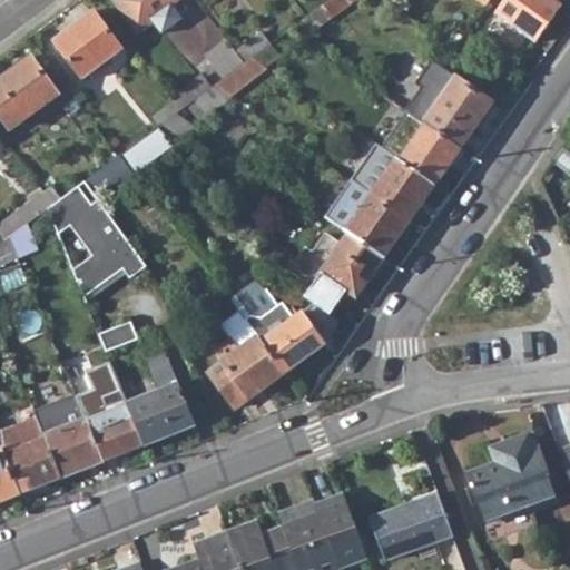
[(114,0),(137,30),(154,19),(151,17),(169,2),(172,0),(114,0)]
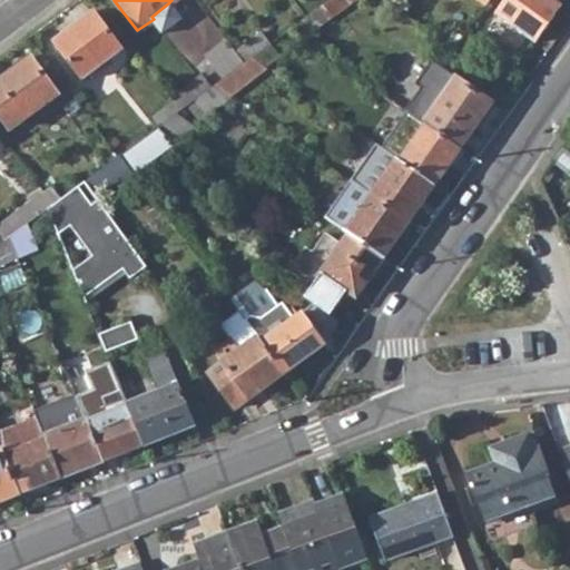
[(302,17),(313,31),(345,7),(340,0),(325,0),(305,15),(302,17)]
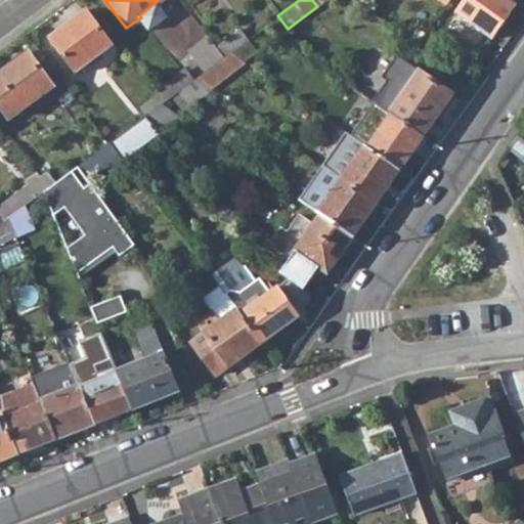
[(465,0),(457,11),(492,36),(516,3),(510,0),(465,0)]
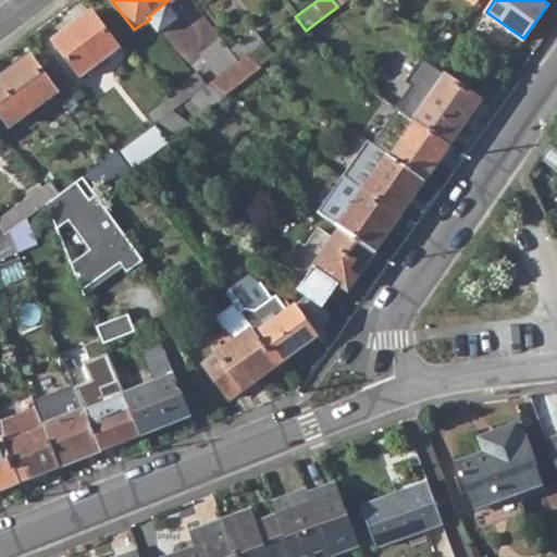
[(165,2),(148,16),(150,19),(158,29),(175,16),(165,2)]
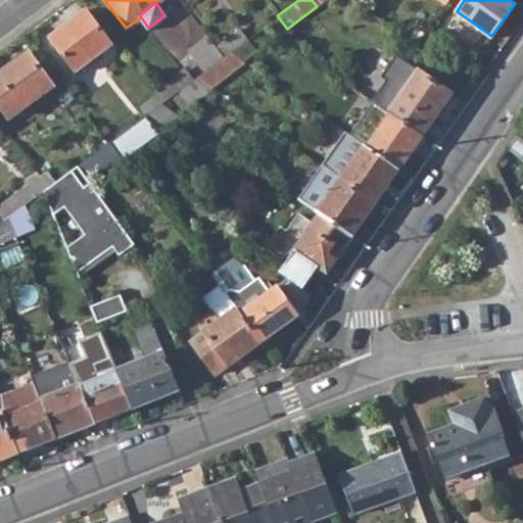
[(49,36),(75,69),(110,44),(85,9),(49,36)]
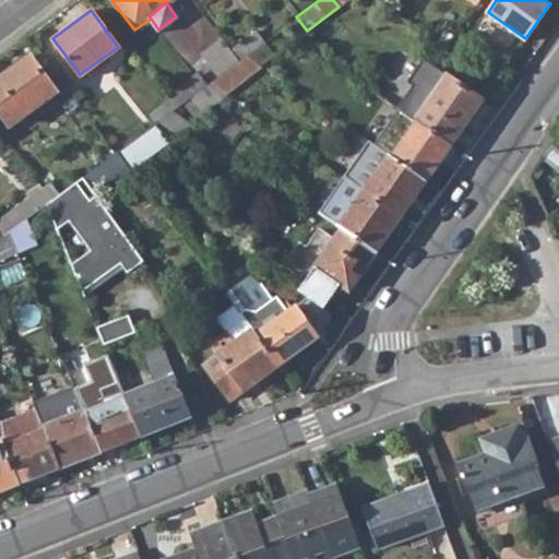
[(256,31),(229,49),(238,61),(240,59),(247,54),(264,42),(256,31)]
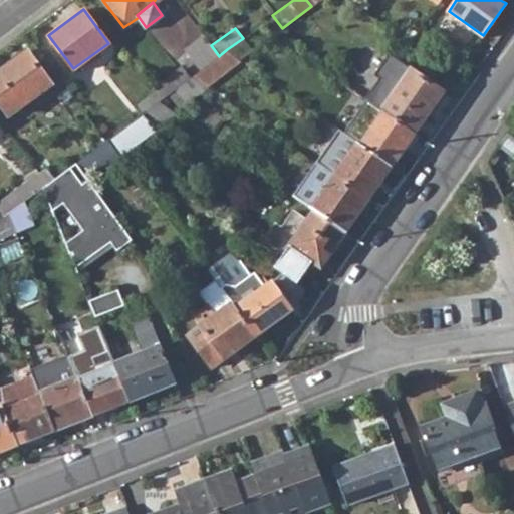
[(190,45),(206,65),(209,63),(219,56),(211,45),(204,35),(190,45)]
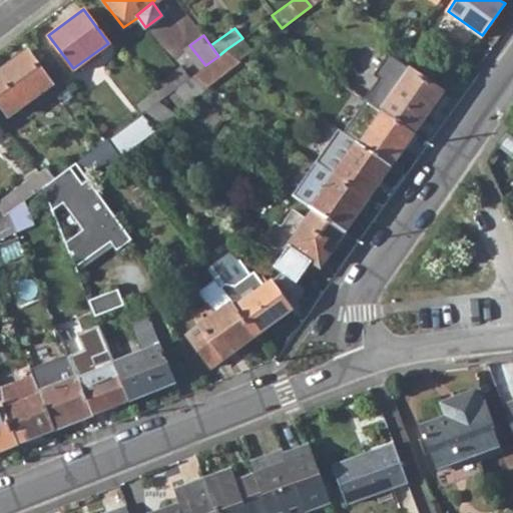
[(0,70),(0,101),(10,114),(52,83),(28,50),(0,70)]
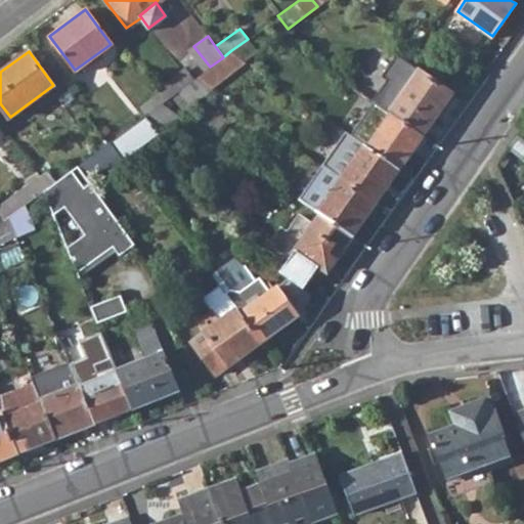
[(223,57),(213,64),(221,77),(233,68),(225,55),(223,57)]
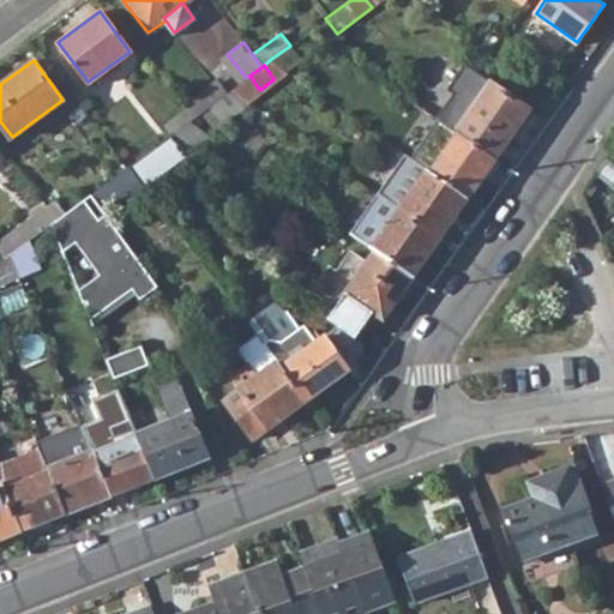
[(459,133),(497,158),(530,108),(475,70),(449,106),(446,103),(437,118),(439,119),(459,133)]
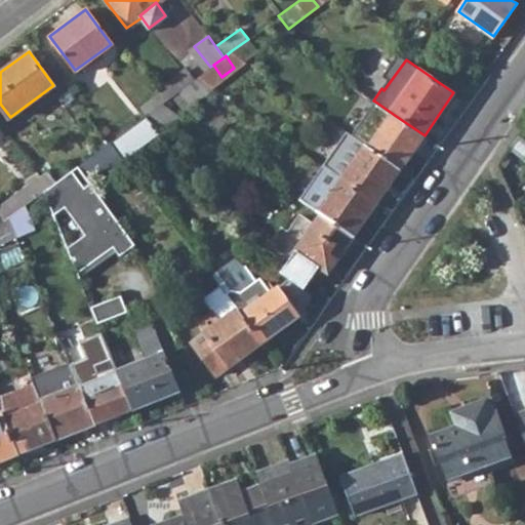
[(223,79),(221,77),(213,65),(210,67),(197,77),(212,87),(223,79)]
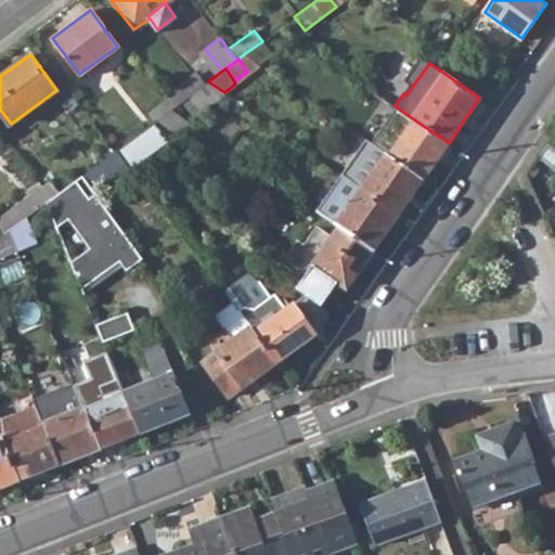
[(182,101),(203,85),(194,74),(166,94),(175,106),(182,101)]
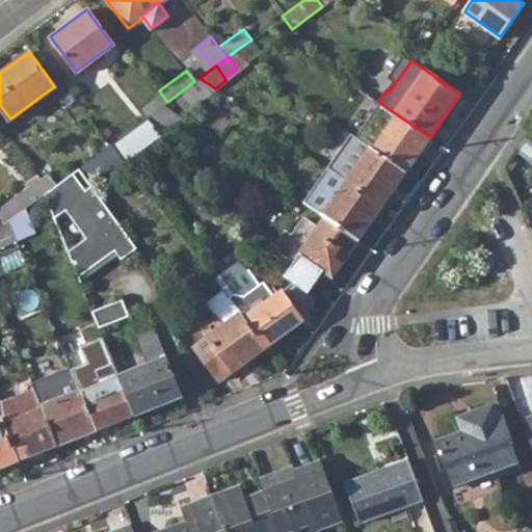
[(194,81),(175,97),(184,110),(215,88),(200,78),(194,81)]
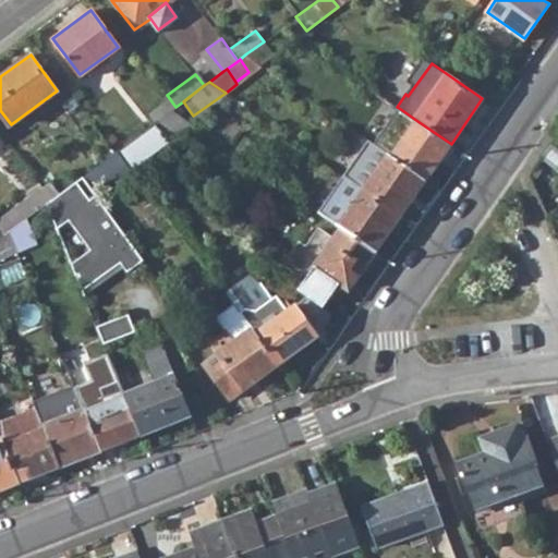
[(389,154),(392,156),(426,180),(451,144),(417,121),(399,108),(372,142),(389,154)]
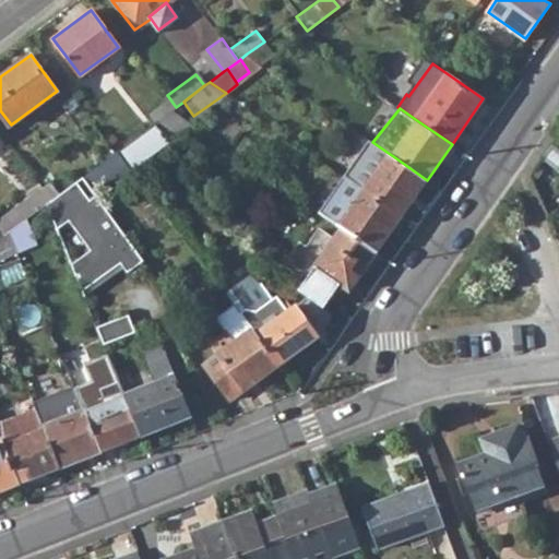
[(167,139),(169,141),(193,123),(174,109),(155,122),(167,139)]
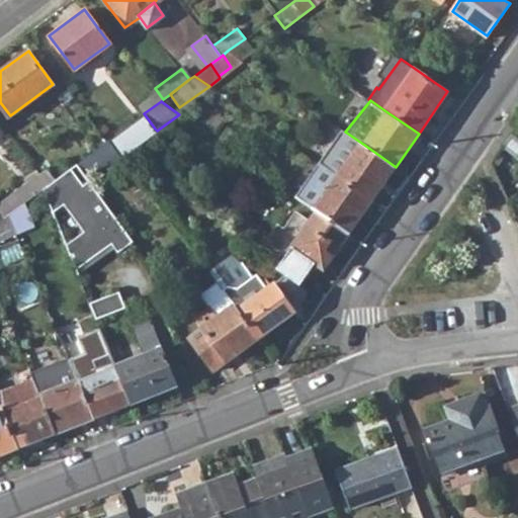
[(144,113),(111,139),(122,154),(155,128),(144,113)]
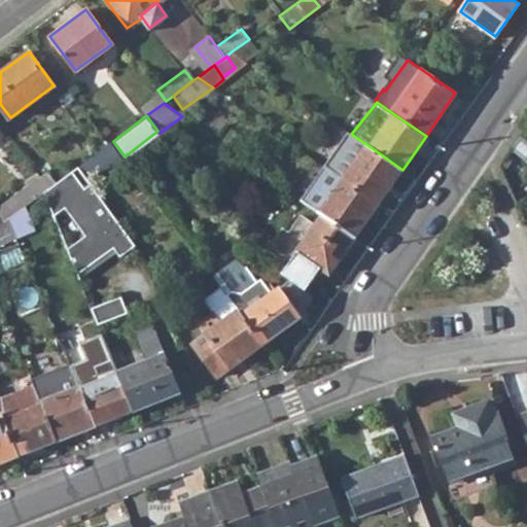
[(83,163),(93,176),(119,156),(110,143),(83,163)]
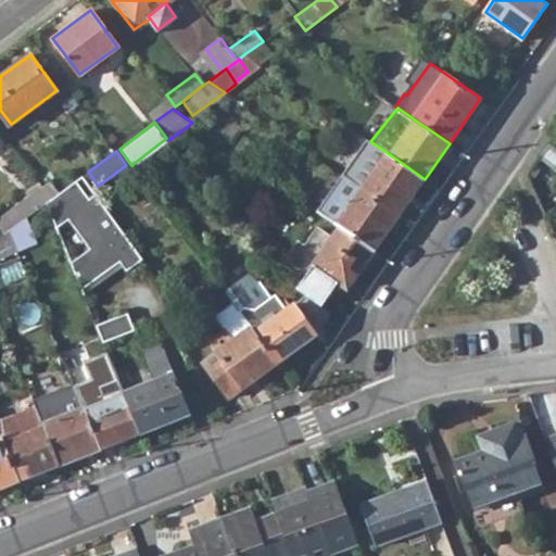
[(391,155),(388,153),(370,177),(362,189),(400,215),(425,179),(391,155)]
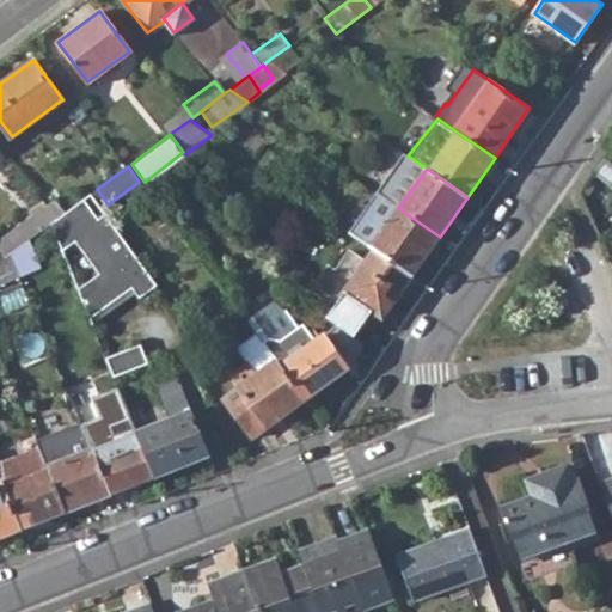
[(56,220),(50,224),(62,251),(77,242),(99,273),(78,289),(90,319),(133,287),(140,298),(158,285),(105,212),(97,218),(84,199),(56,220)]
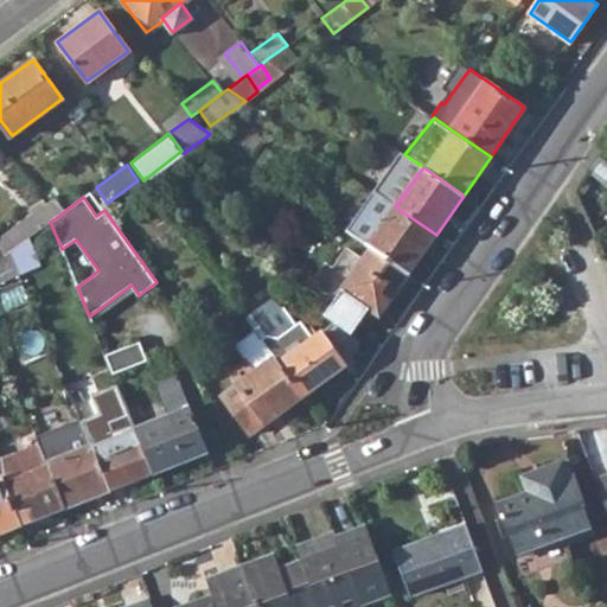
[(31,210),(44,227),(50,222),(56,218),(43,200),(31,210)]
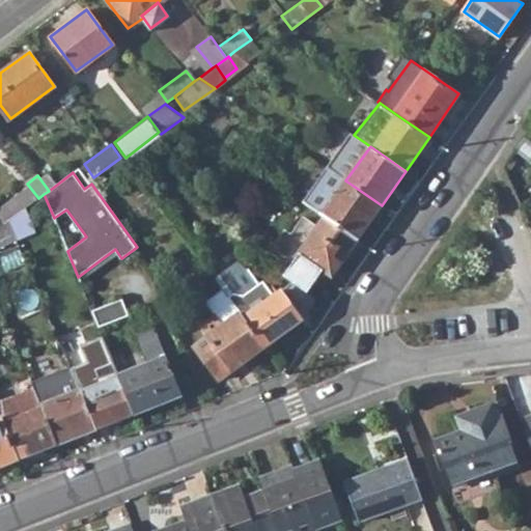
[(325,217),(358,240),(382,205),(345,180),(322,214),(325,217)]
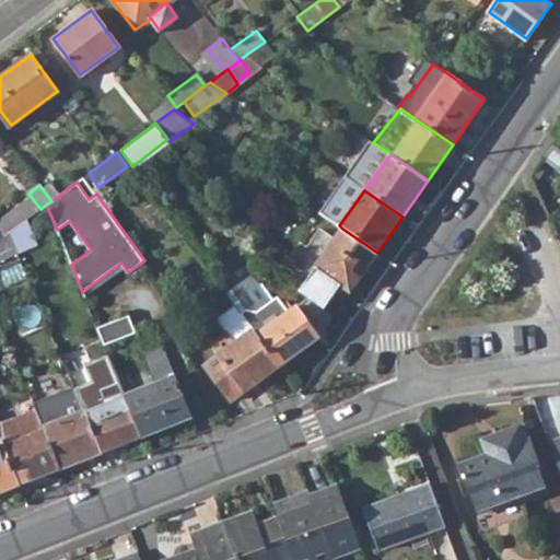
[(0,226),(0,235),(2,238),(11,231),(16,228),(10,220),(0,226)]
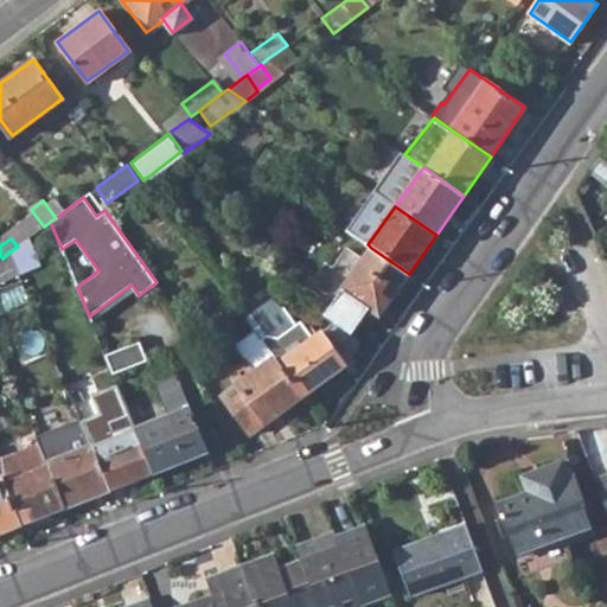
[(12,250),(21,273),(37,266),(27,240),(18,247),(12,250)]
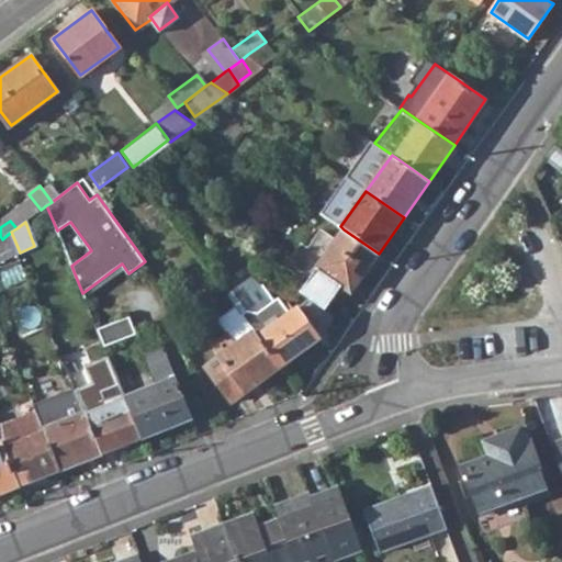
[(318,267),(352,291),(379,254),(344,229),(338,238),(322,227),(310,245),(302,240),(289,260),(312,277),(318,267)]
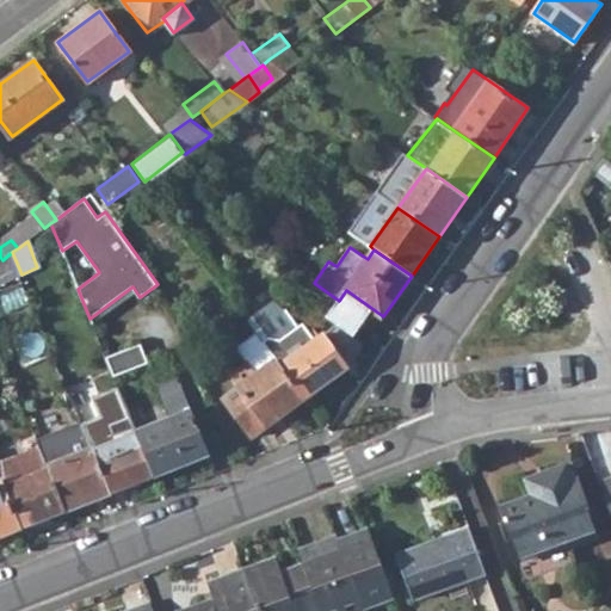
[(0,282),(22,275),(12,252),(2,260),(0,260),(0,282)]
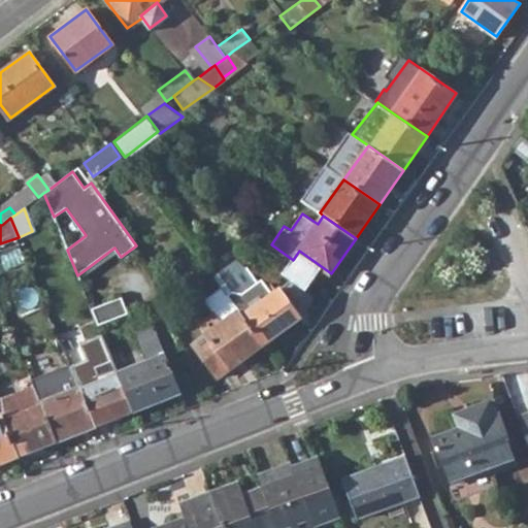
[(243,317),(264,344),(300,318),(281,290),(277,291),(271,282),(267,285),(262,278),(258,282),(249,268),(233,279),(233,292),(228,296),(236,306),(239,310),(243,317)]
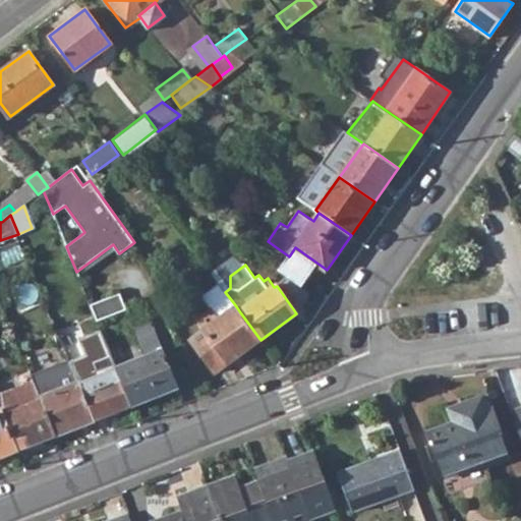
[(240,312),(236,306),(233,302),(225,292),(220,285),(204,297),(213,308),(197,320),(205,330),(191,340),(216,372),(261,340),(240,312)]
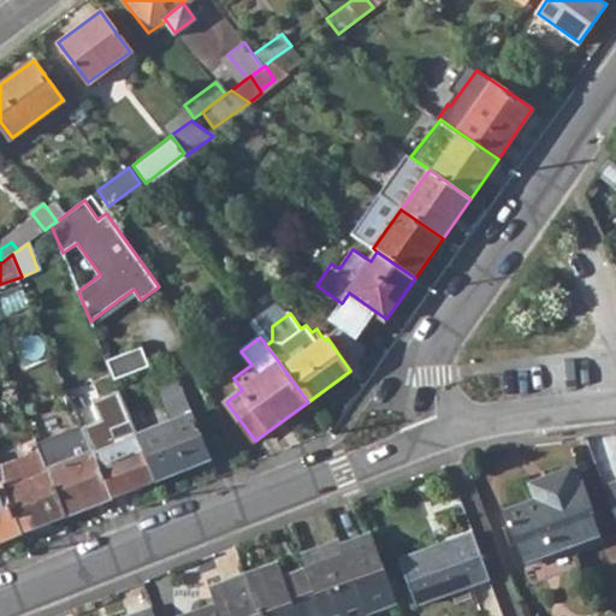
[(108,363),(116,381),(154,366),(147,348),(108,363)]
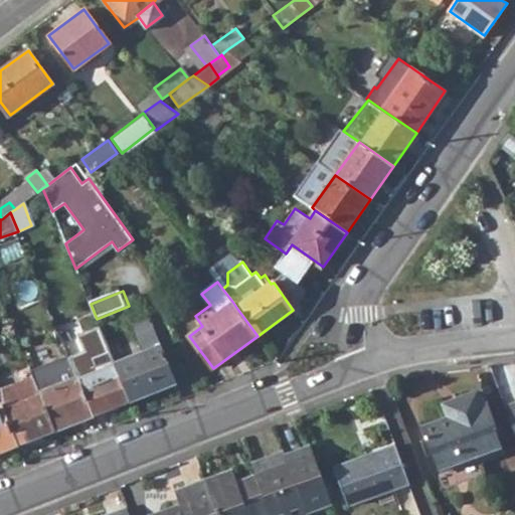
[(119,372),(131,401),(177,383),(163,346),(116,365),(119,372)]
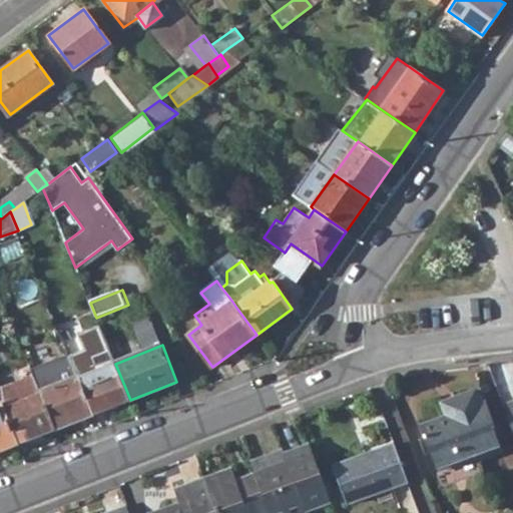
[(77,377),(81,387),(118,371),(115,364),(113,360),(76,375),(77,377)]
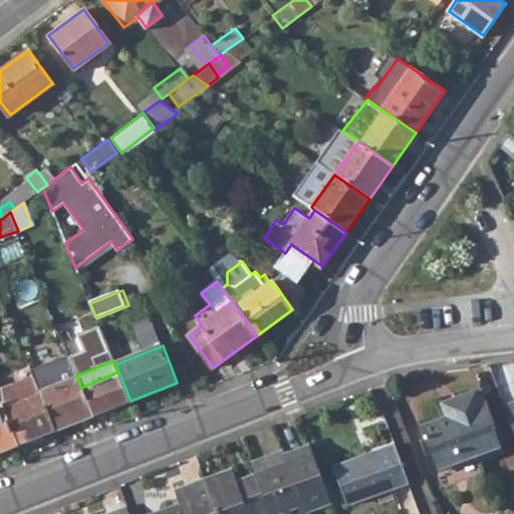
[(33,379),(39,394),(77,377),(76,375),(72,363),(33,379)]
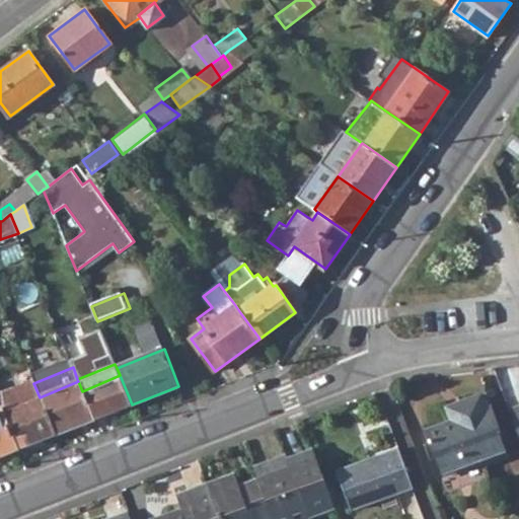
[(132,404),(120,375),(82,391),(94,420),(132,404)]
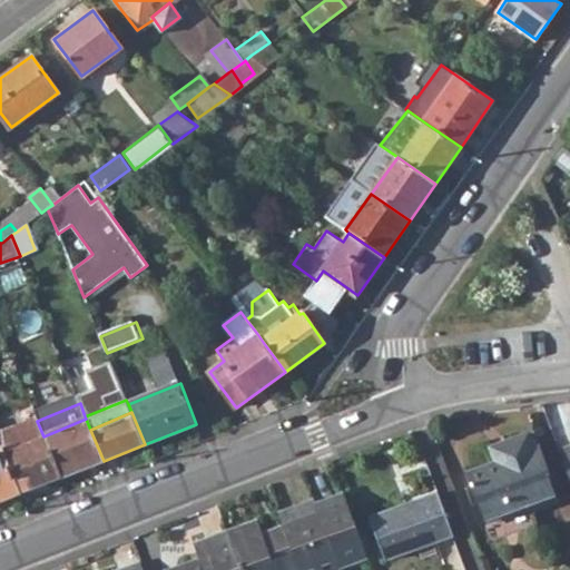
[(90,430),(86,419),(43,436),(43,438),(60,478),(104,461),(90,430)]
